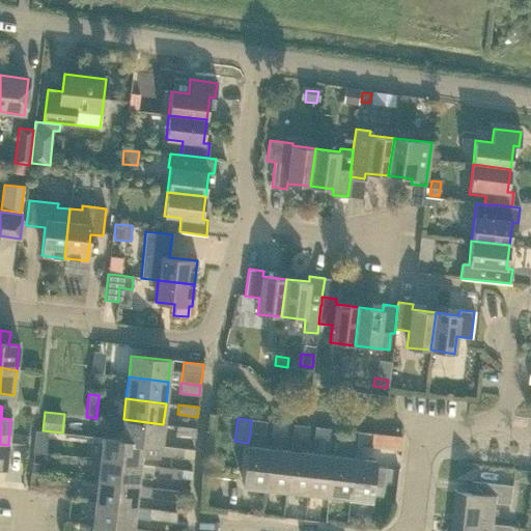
[(142,443),(142,444),(161,446),(163,424),(123,419),(120,441),(142,443)]
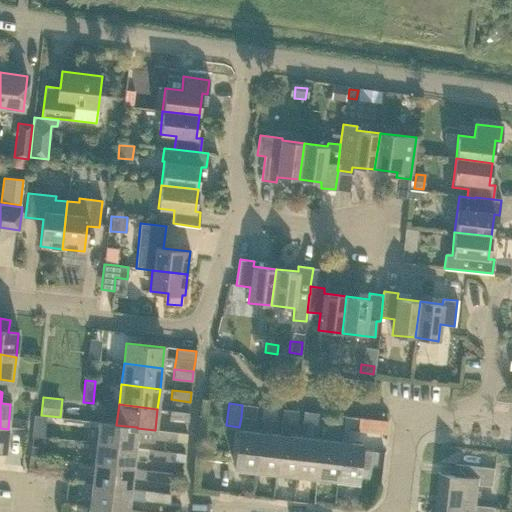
[(256,406),(242,405),(241,417),(255,419),(256,406)]
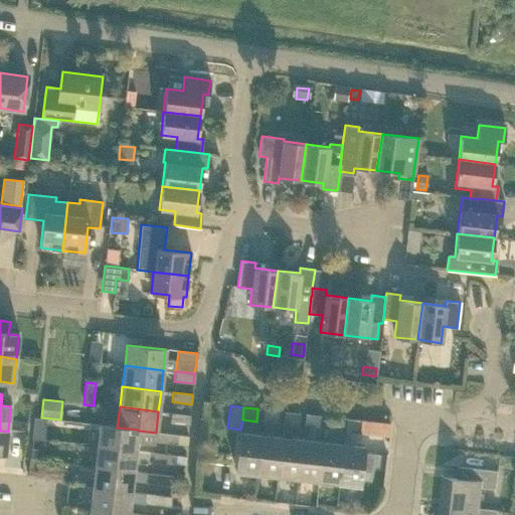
[(264,409),(263,421),(277,423),(278,410),(264,409)]
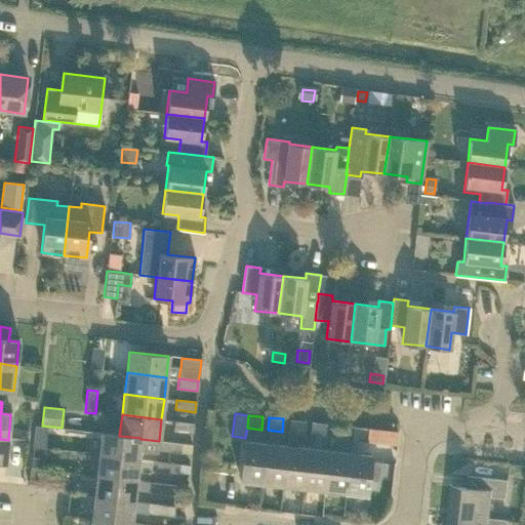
[(289,419),(288,432),(304,434),(305,421),(289,419)]
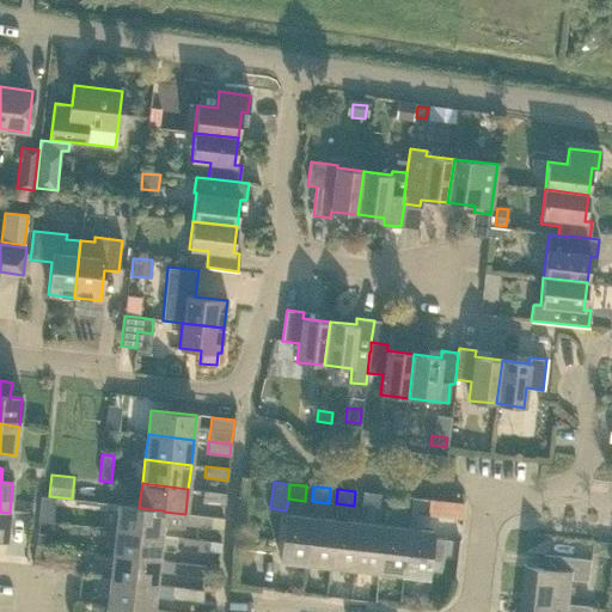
[(203,491),(202,502),(225,506),(226,494),(203,491)]
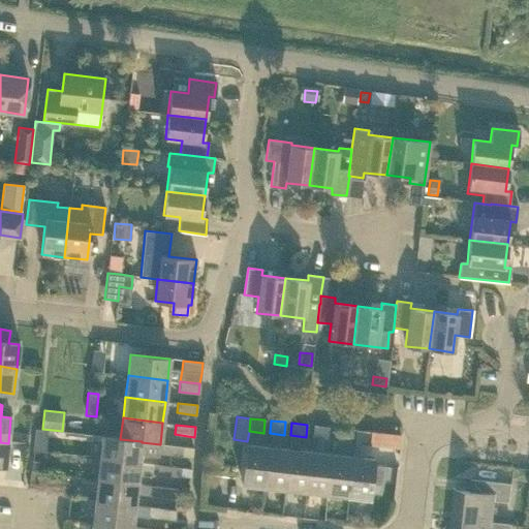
[(329,427),(313,425),(312,438),(327,439),(329,427)]
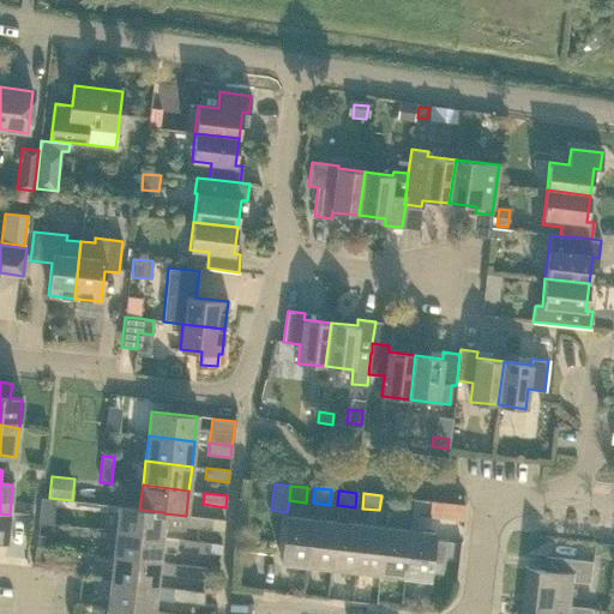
[(389,495),(386,511),(404,513),(405,498),(389,495)]
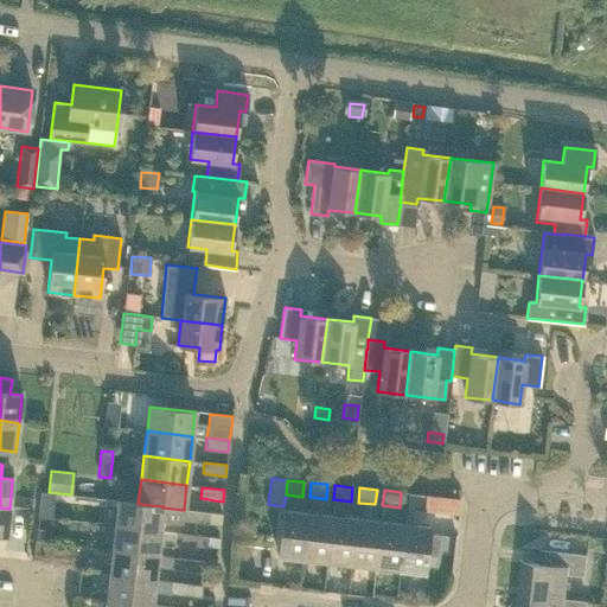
[(426,496),(408,493),(407,509),(425,510),(426,496)]
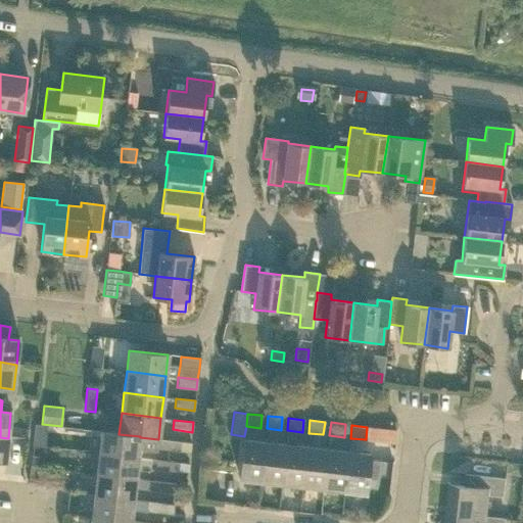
[(388,429),(372,427),(371,437),(387,439),(388,429)]
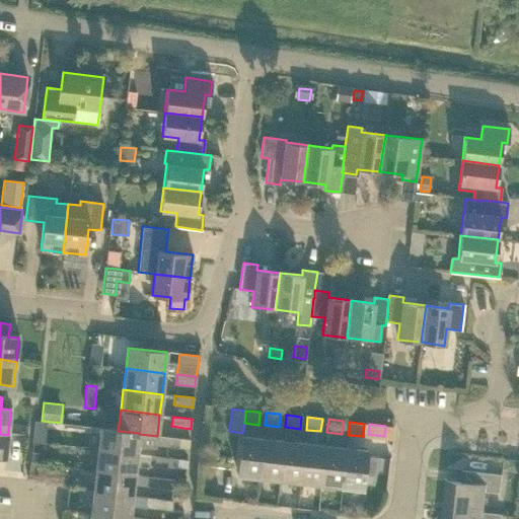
[(99,429),(97,450),(137,454),(138,445),(155,447),(156,445),(178,447),(179,438),(157,436),(139,434),(139,433),(118,431),(99,429)]
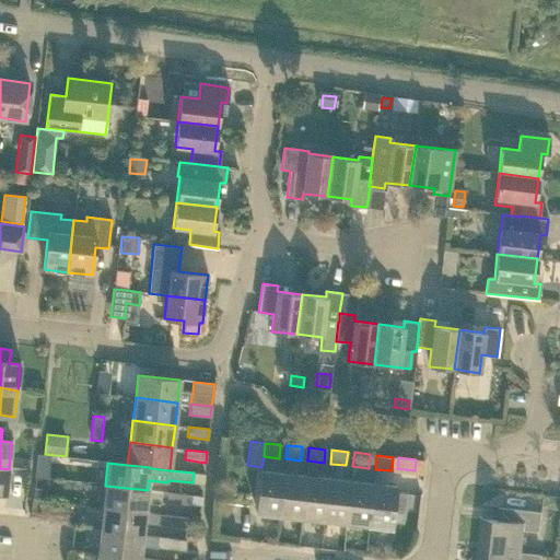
[(256,513),(280,515),(284,474),(260,470),(256,513)]
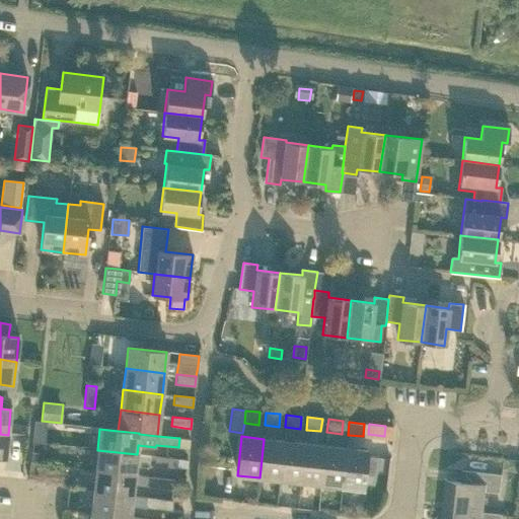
[(284,441),(264,439),(260,477),(280,479),(284,441)]
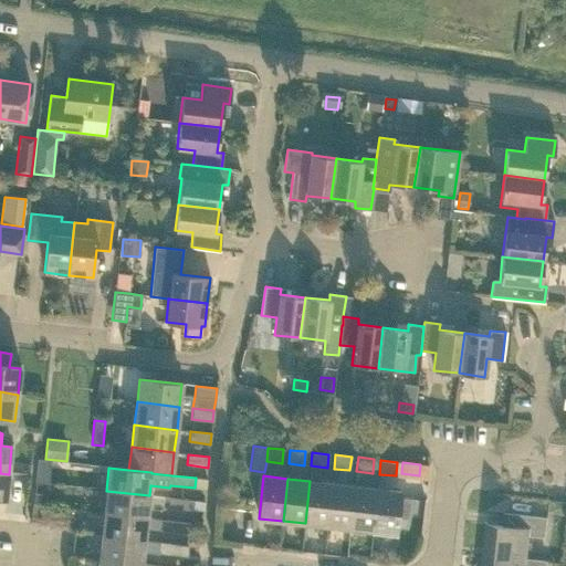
[(328,526),(333,483),(310,481),(305,523),(328,526)]
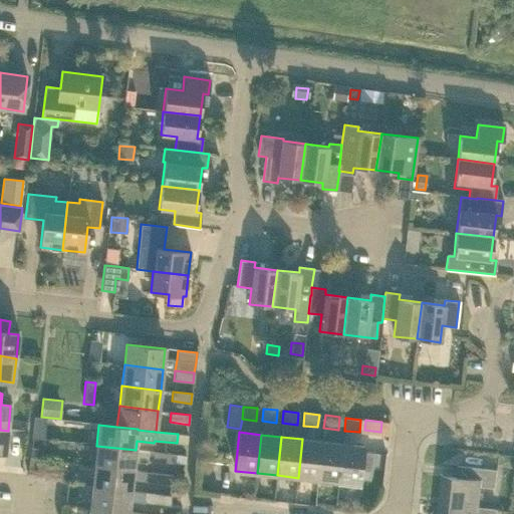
[(323,442),(302,439),(298,478),(318,480),(323,442)]
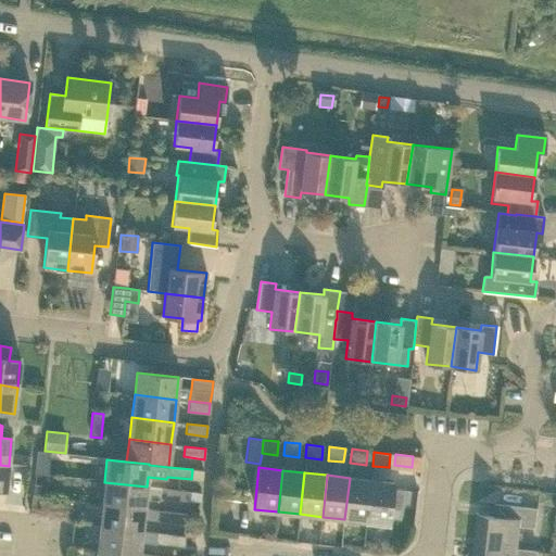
[(367,521),(371,480),(350,478),(344,519),(367,521)]
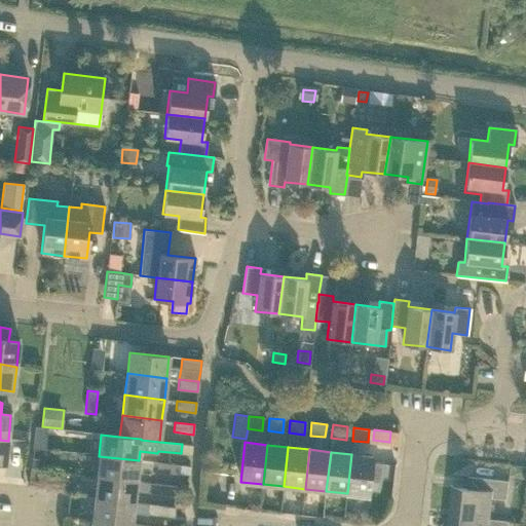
[(372,456),(351,454),(347,493),(368,496),(370,481),(378,482),(380,463),(372,462),(372,456)]
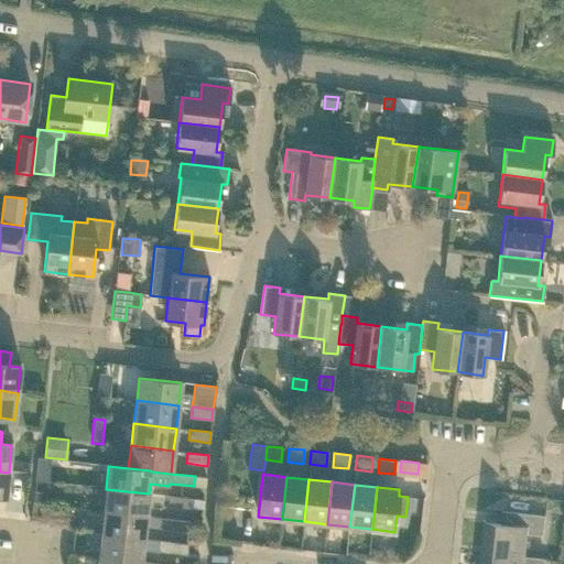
[(162,506),(192,509),(192,498),(149,494),(106,489),(104,511),(147,517),(148,506),(162,507),(162,506)]
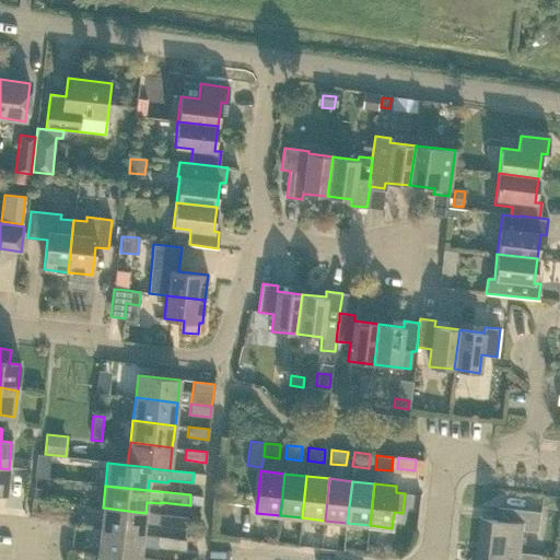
[(33,489),(33,498),(45,499),(46,489),(33,489)]
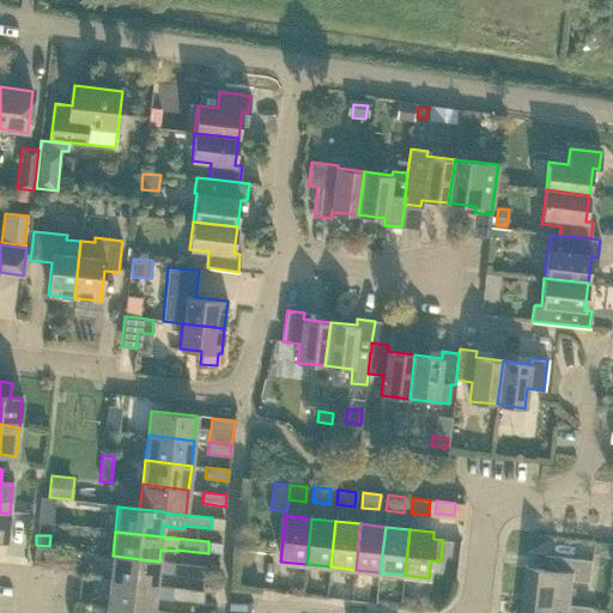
[(156,586),(159,562),(113,556),(110,581),(156,586)]
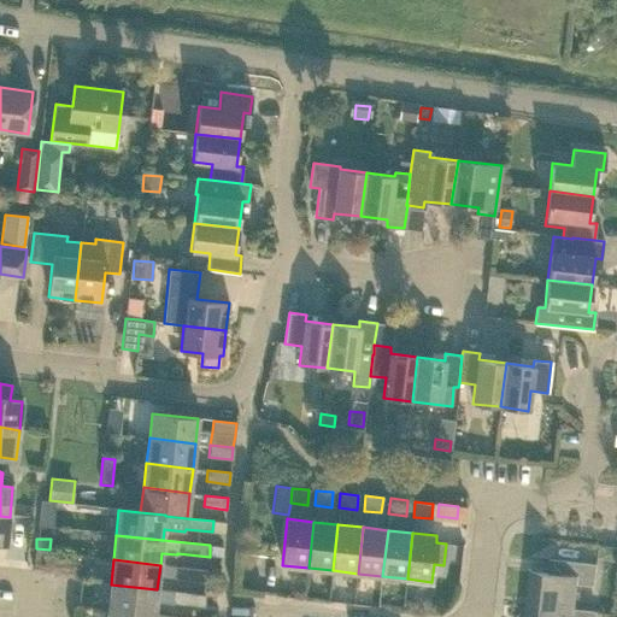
[(551,574),(532,571),(528,604),(575,609),(579,583),(595,586),(598,564),(552,559),(551,574)]
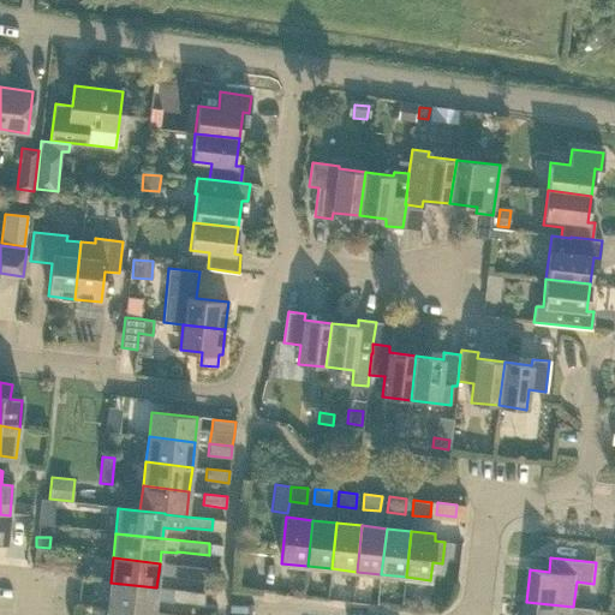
[(173,575),(206,580),(207,568),(174,565),(173,575)]
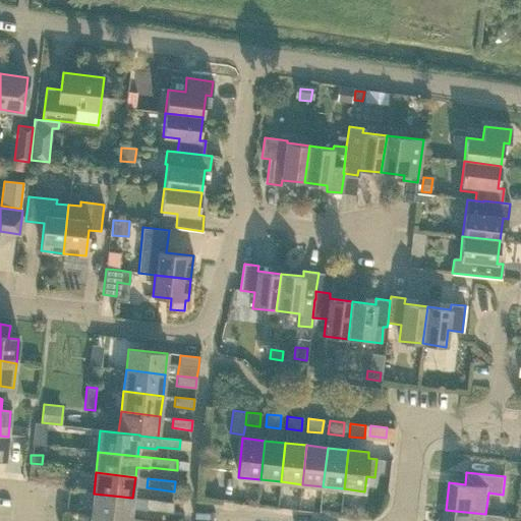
[(94,494),(92,514),(130,518),(132,498),(94,494)]
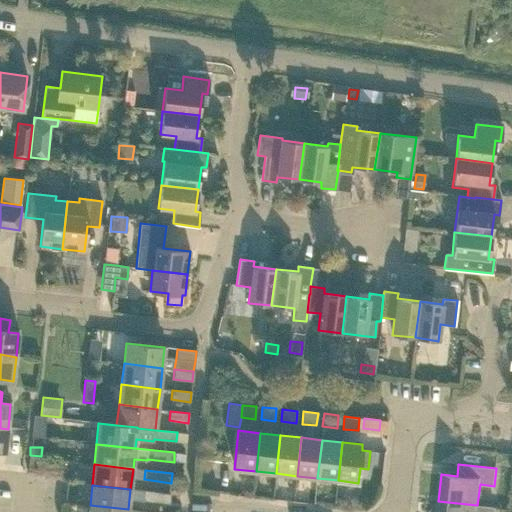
[(170,493),(143,490),(142,500),(169,503),(170,493)]
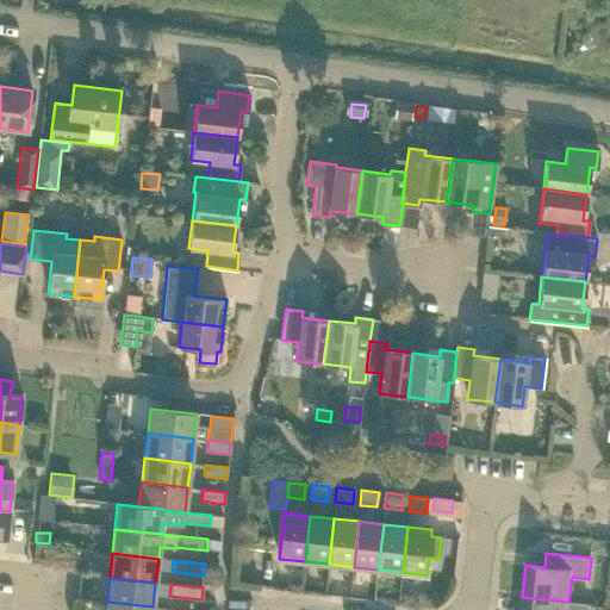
[(522,597),(520,609),(587,609),(589,604),(568,602),(522,597)]
